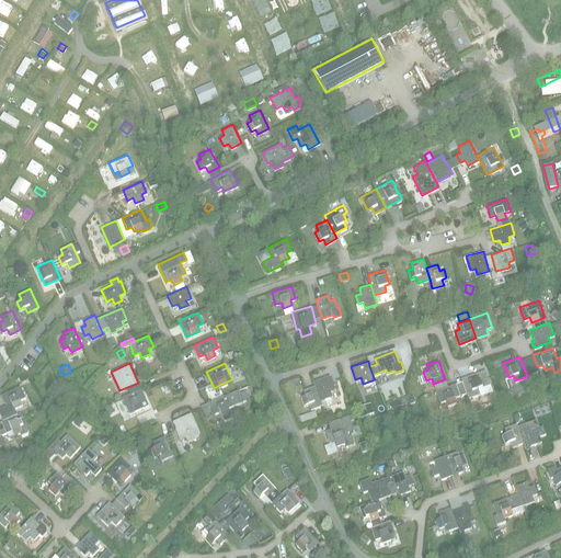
[(478,373),(461,378),(468,398),(480,395),(478,388),(490,384),(485,371),(478,373)]
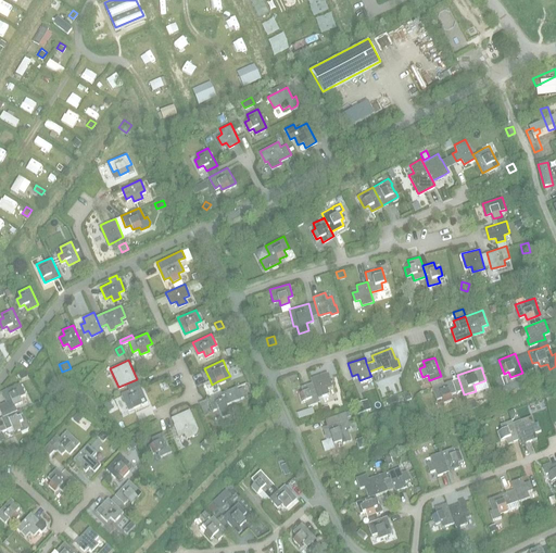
[(17,372),(21,378),(28,375),(25,368),(17,372)]
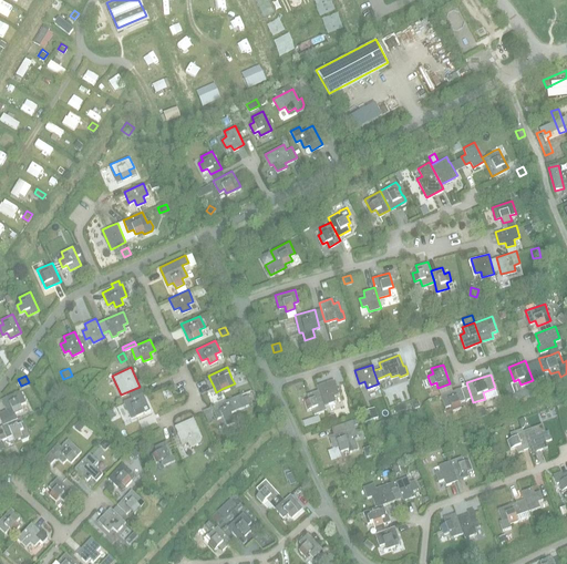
[(317,383),(319,389),(323,403),(325,403),(337,399),(334,393),(339,391),(337,382),(334,378),(317,383)]
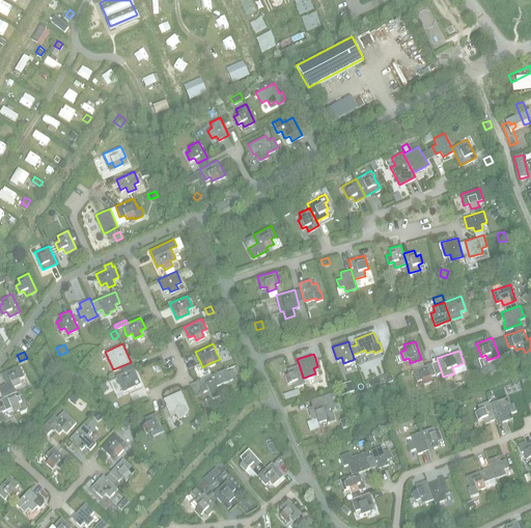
[(506,358),(499,361),(502,367),(508,365),(506,358)]
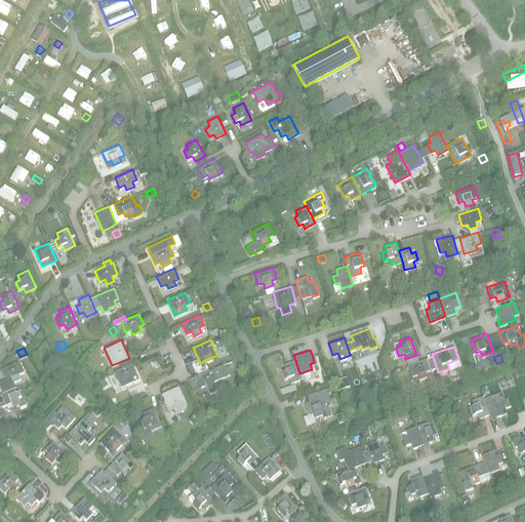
[(408,365),(411,375),(416,374),(418,378),(427,375),(425,371),(429,369),(426,359),(408,365)]
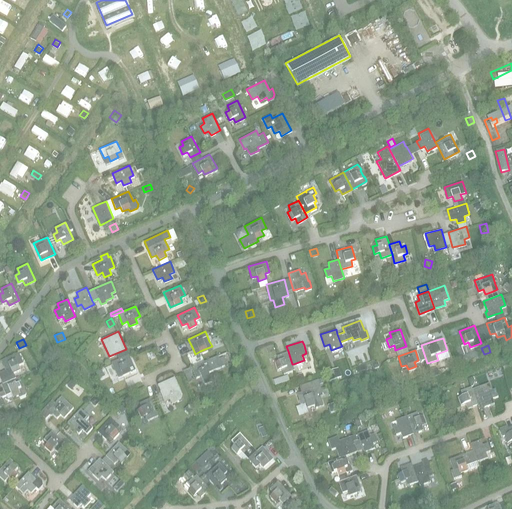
[(288,351),(277,354),(278,360),(274,361),(277,369),(281,368),(283,372),(294,368),(293,364),(292,364),(288,351)]
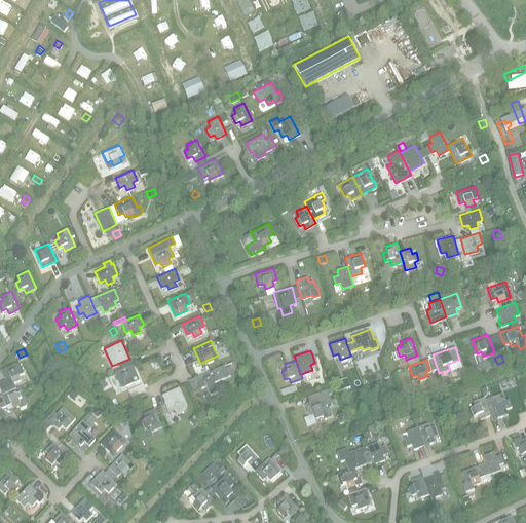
[(0,384),(3,393),(16,387),(14,382),(22,378),(20,373),(24,372),(20,362),(1,369),(5,379),(0,381),(0,384)]
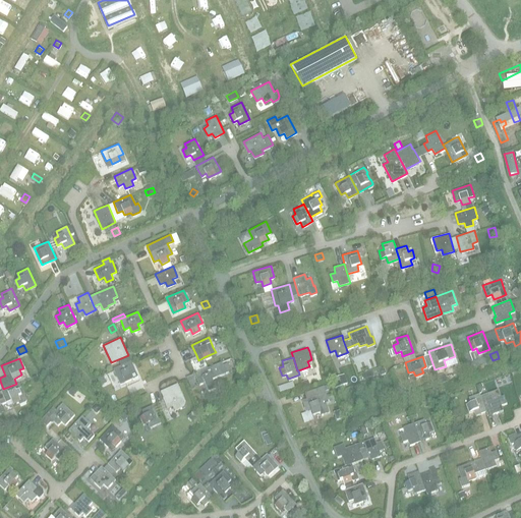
[(130,360),(113,368),(118,379),(120,383),(124,381),(132,378),(137,376),(135,370),(130,360)]
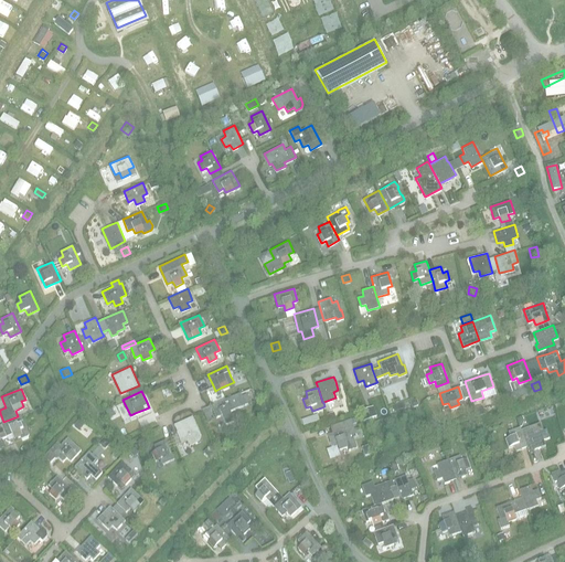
[(230,410),(249,401),(246,392),(241,394),(240,391),(211,404),(215,416),(221,413),(225,423),(234,420),(230,410)]
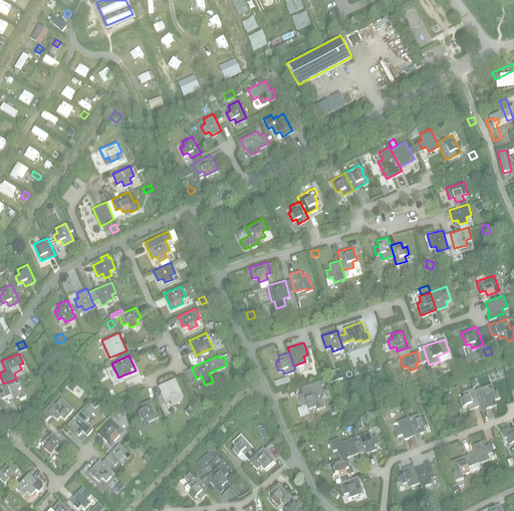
[(438,367),(431,369),(434,376),(440,374),(438,367)]
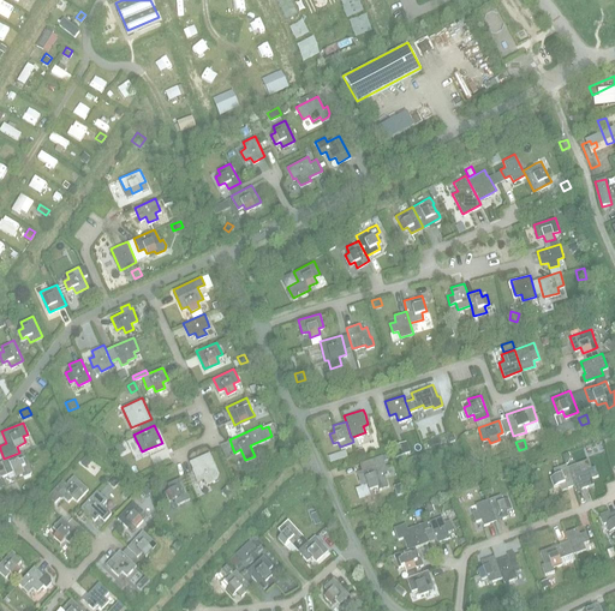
[(407,443),(393,448),(395,456),(410,451),(407,443)]
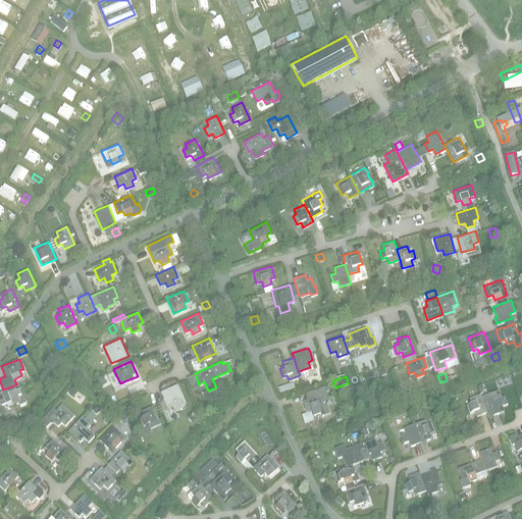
[(163,397),(162,398),(167,408),(172,406),(174,411),(184,407),(185,406),(186,404),(185,402),(185,400),(180,390),(177,382),(160,391),(163,397)]
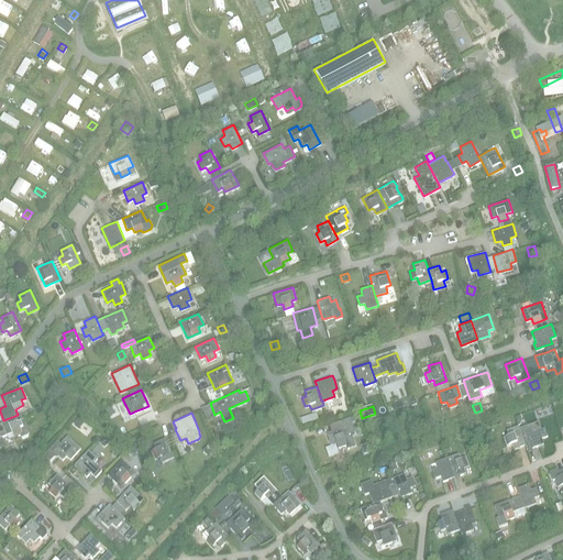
[(1,423),(7,432),(12,430),(14,436),(20,432),(21,436),(28,432),(29,431),(21,414),(1,423)]
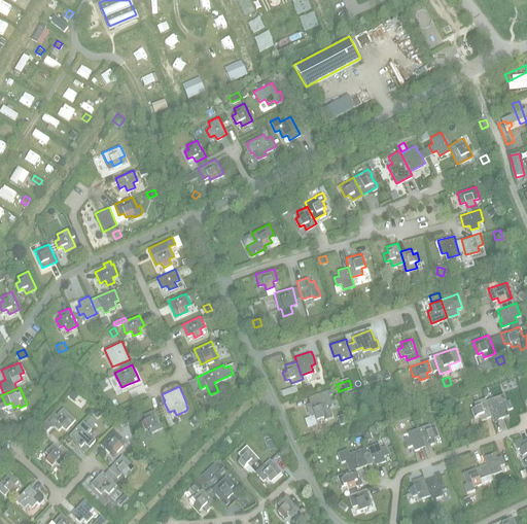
[(305,404),(309,415),(314,413),(316,418),(323,415),(324,418),(332,415),(329,407),(327,408),(326,405),(331,403),(326,389),(320,391),(322,397),(305,404)]
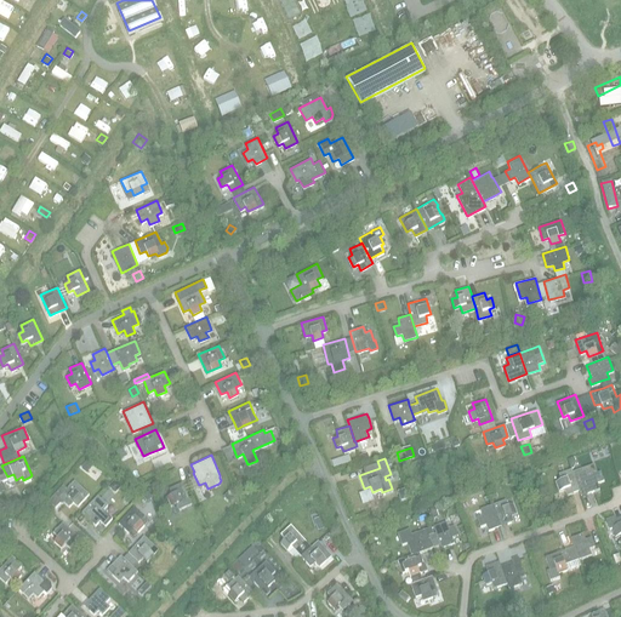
[(467,464),(469,473),(477,470),(474,462),(467,464)]
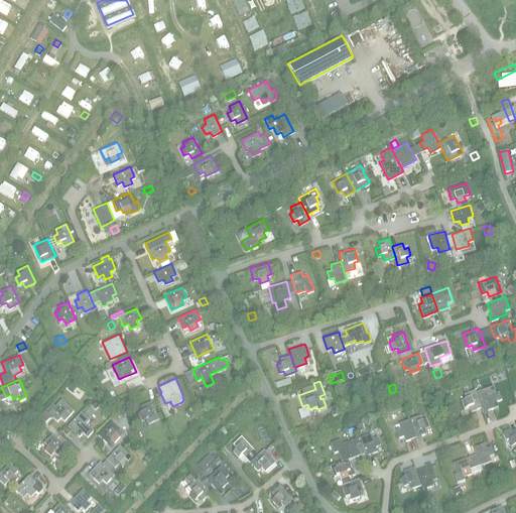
[(476,393),(481,406),(481,407),(483,411),(498,405),(496,400),(502,398),(499,390),(495,392),(493,386),(476,393)]
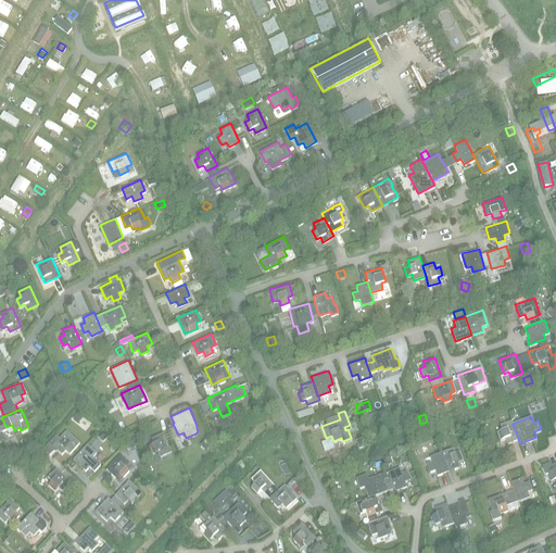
[(502,429),(496,430),(500,439),(505,437),(507,442),(518,439),(518,438),(513,424),(512,419),(500,424),(502,429)]
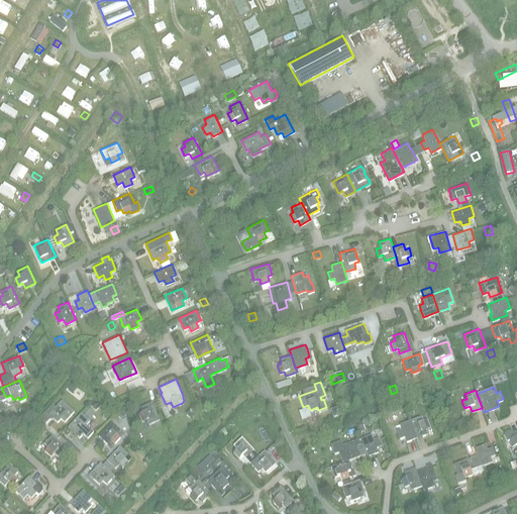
[(54,403),(40,416),(46,422),(53,416),(58,421),(62,417),(66,421),(75,411),(63,399),(57,406),(54,403)]
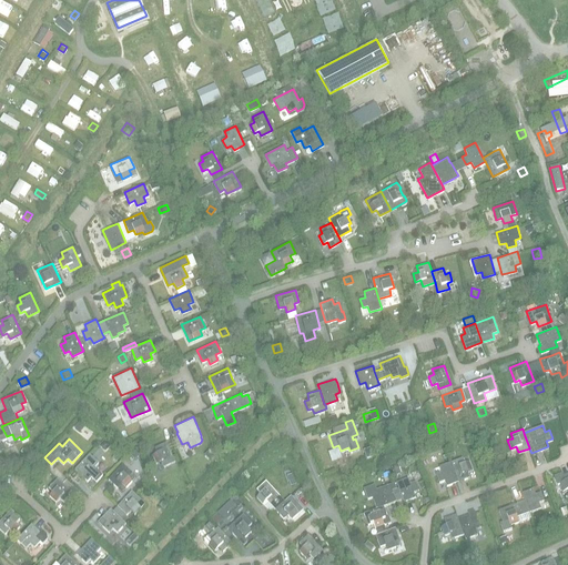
[(100,444),(105,449),(110,444),(105,439),(100,444)]
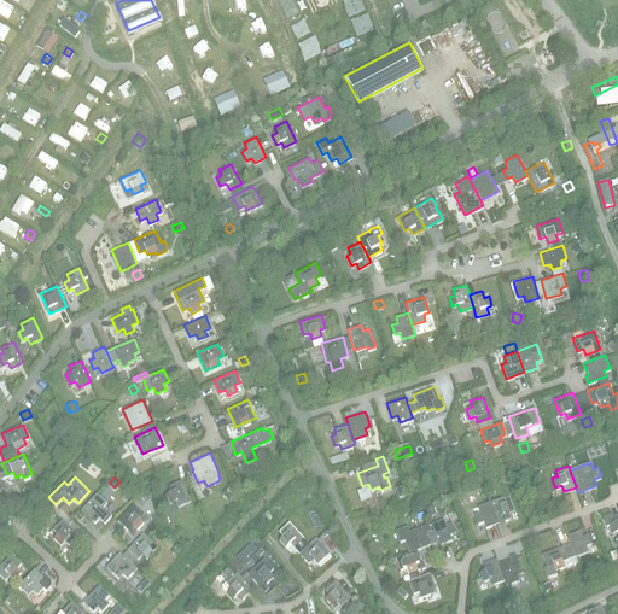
[(170,490),(165,492),(168,498),(170,502),(175,500),(179,506),(191,500),(190,498),(181,479),(168,485),(170,490)]
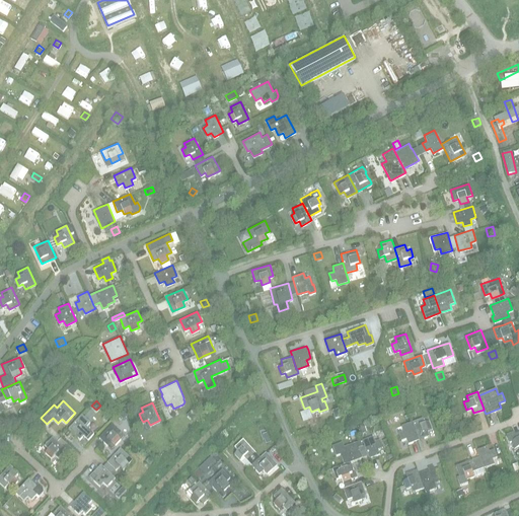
[(119,414),(124,418),(128,414),(123,410),(119,414)]
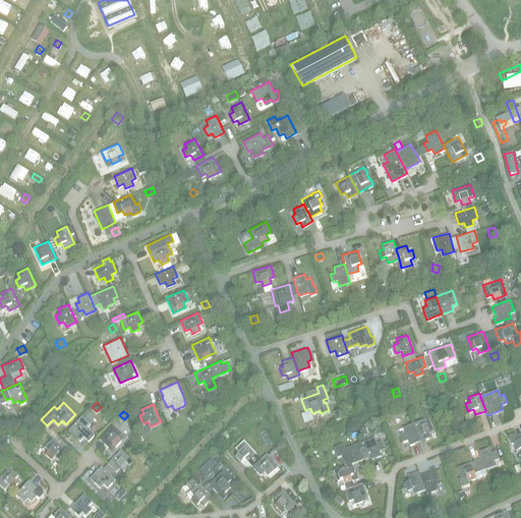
[(192,411),(187,415),(192,420),(196,415),(192,411)]
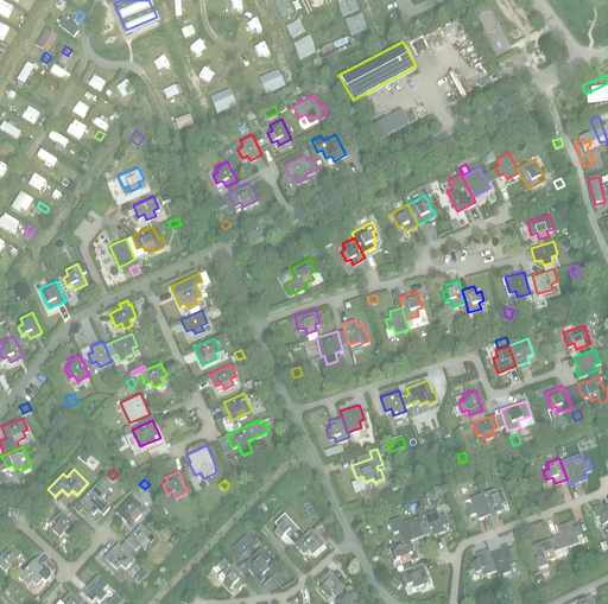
[(23,491),(18,483),(10,488),(13,496),(23,491)]
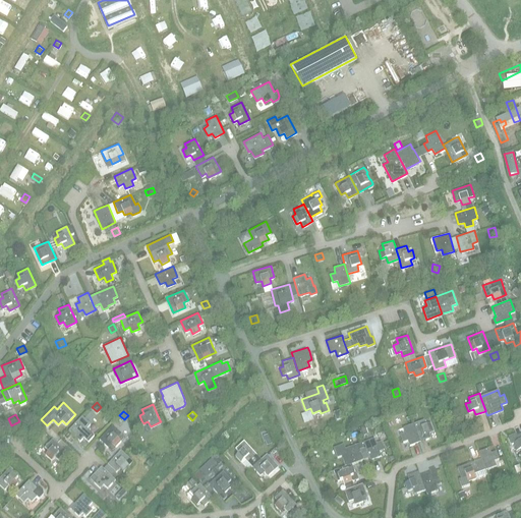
[(76,420),(69,428),(77,436),(80,439),(83,436),(89,440),(95,434),(90,429),(87,426),(90,423),(88,420),(81,415),(76,420)]
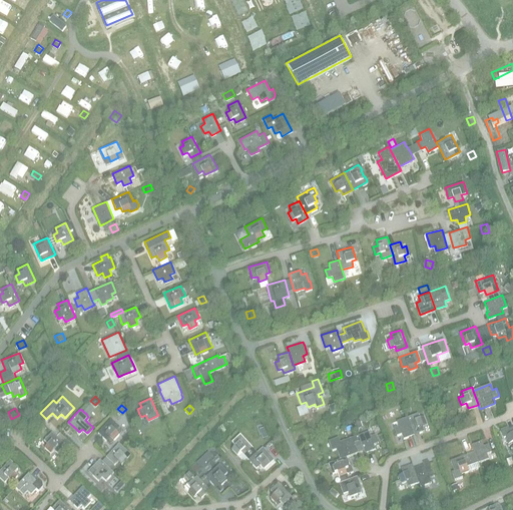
[(417,412),(407,415),(414,433),(424,430),(422,424),(427,422),(424,415),(419,417),(417,412)]
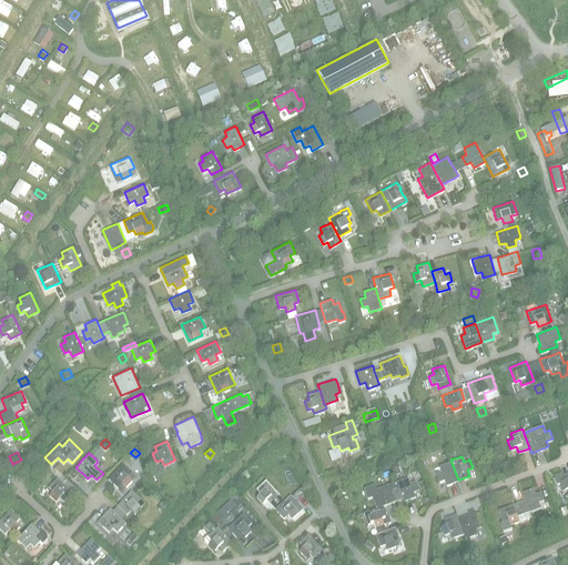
[(51,464),(44,457),(40,462),(47,468),(51,464)]
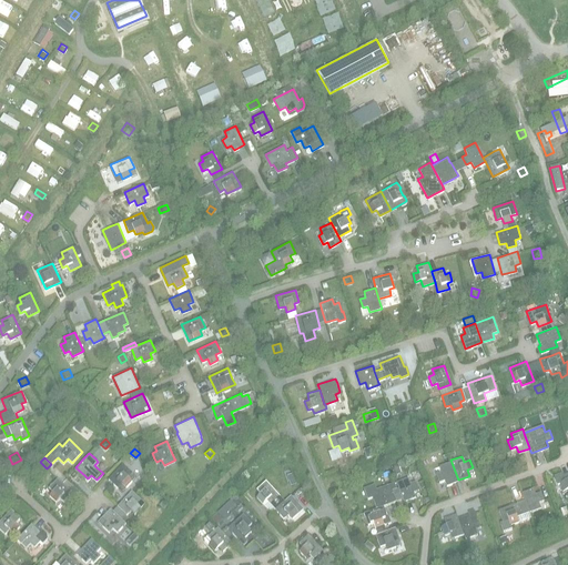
[(458,480),(450,460),(439,464),(440,470),(436,472),(439,481),(444,478),(446,484),(458,480)]
